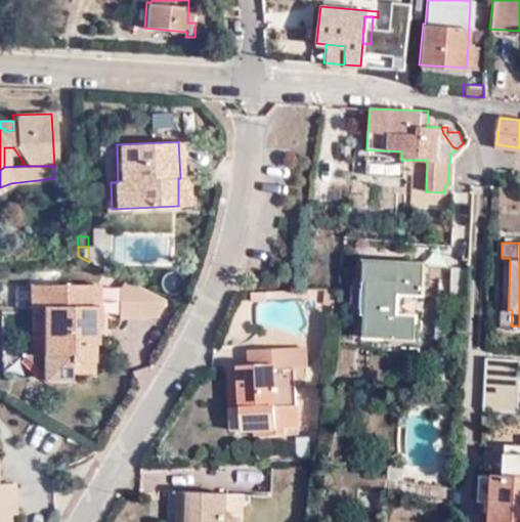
[(367,261),(364,292),(373,292),(373,307),(363,307),(361,338),(412,340),(413,315),(393,313),(395,293),(420,293),(422,264),(367,261)]
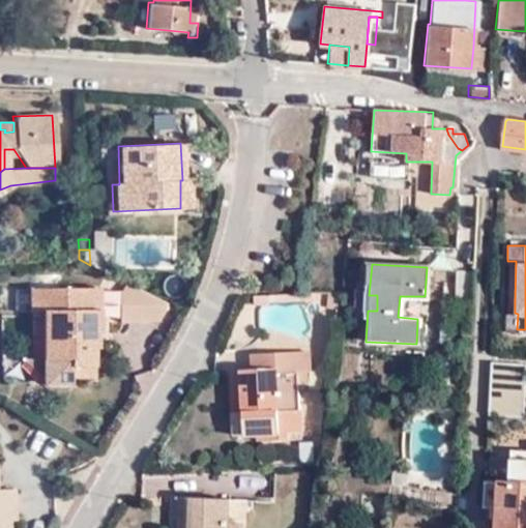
[(454,298),(465,299),(471,299),(473,270),(456,270),(454,298)]
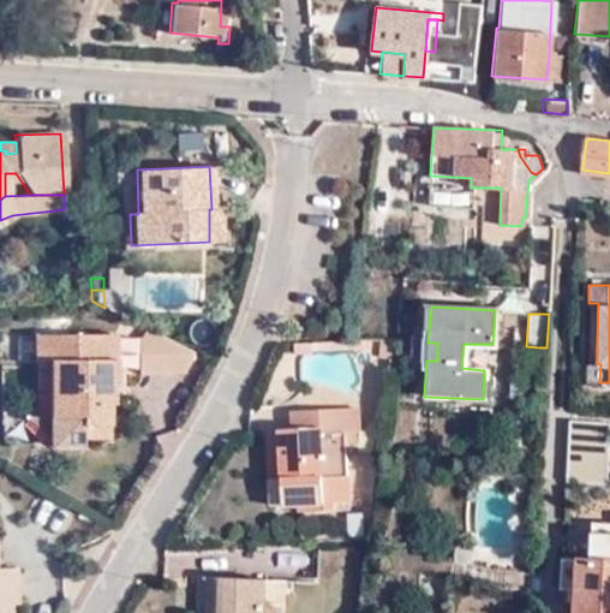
[(179,372),(189,351),(142,327),(135,340),(135,372),(179,372)]
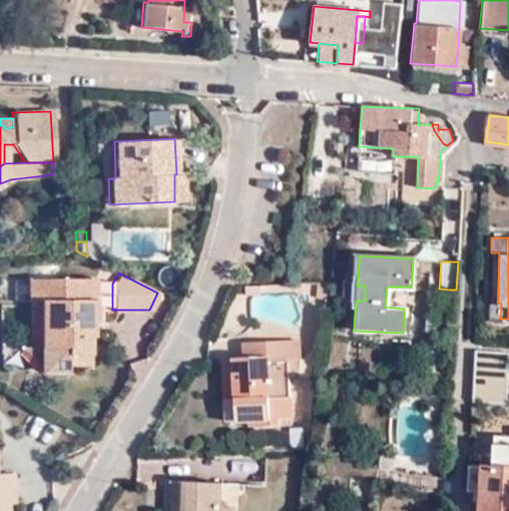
[(28,278),(28,300),(41,300),(41,364),(88,364),(88,336),(88,321),(94,322),(93,278),(28,278)]
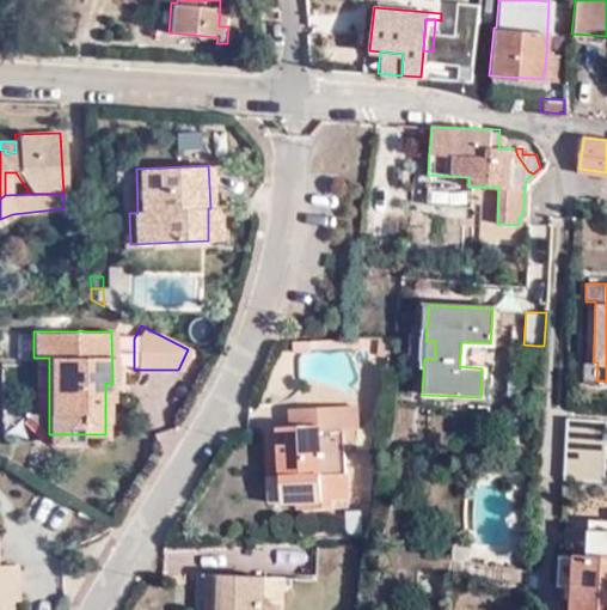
[(385,354),(386,340),(376,340),(375,353),(385,354)]
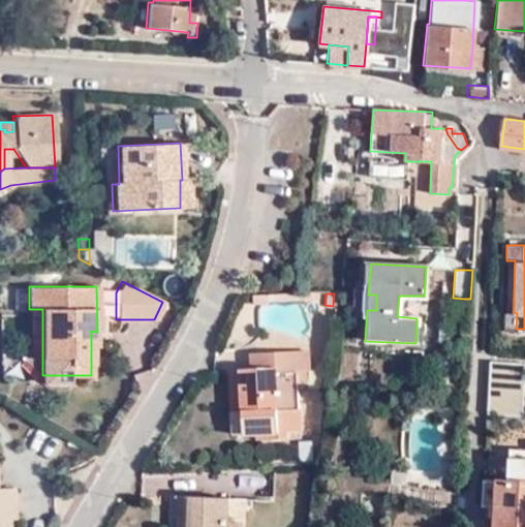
[(376,295),(368,295),(367,310),(376,310),(376,295)]
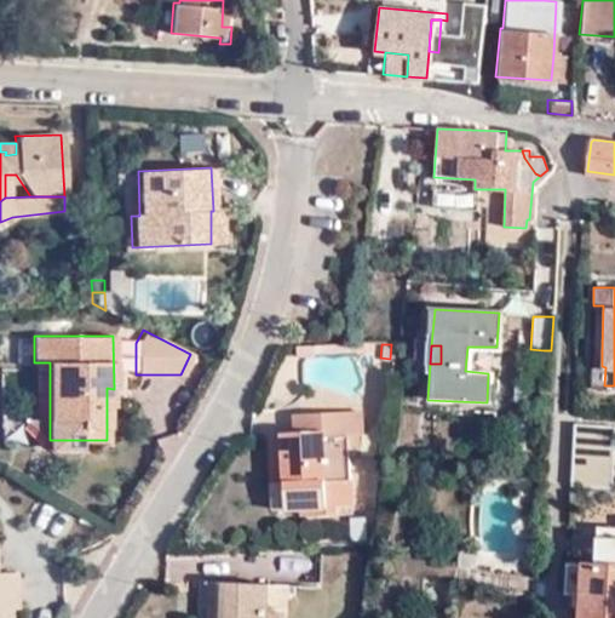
[(602,354),(590,366),(588,385),(604,385),(605,367),(602,366),(602,354)]
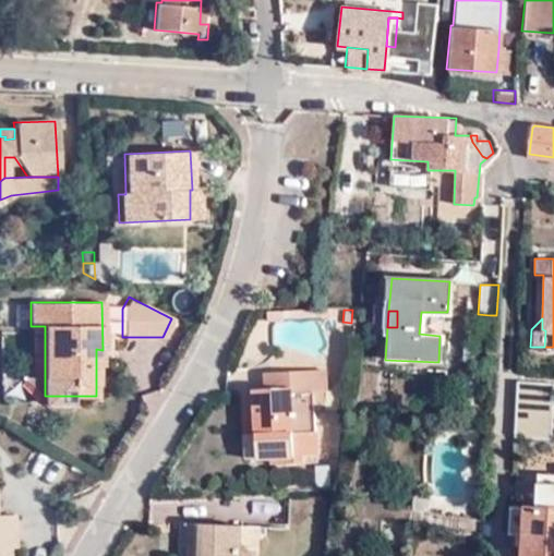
[(45,326),(31,326),(31,333),(37,333),(38,395),(45,396),(45,326)]
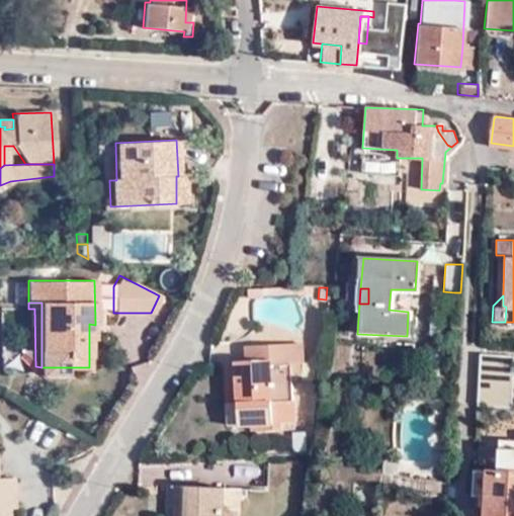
[(288,363),(296,362),(295,341),(268,344),(268,359),(242,360),(233,360),(235,402),(225,402),(226,425),(249,423),(256,422),(257,430),(276,429),(276,421),(288,421),(291,422),(289,382),(288,363)]
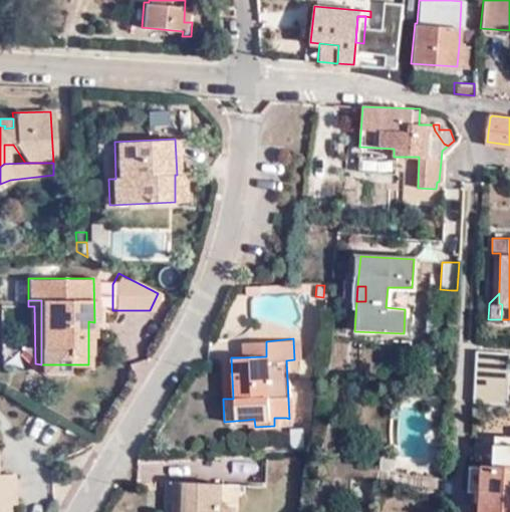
[(266,356),(266,341),(240,343),(240,357),(266,356)]
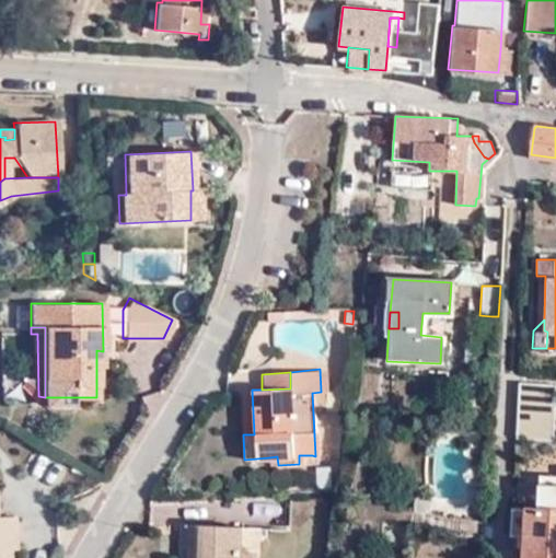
[(555,384),(519,383),(519,408),(555,407),(555,384)]
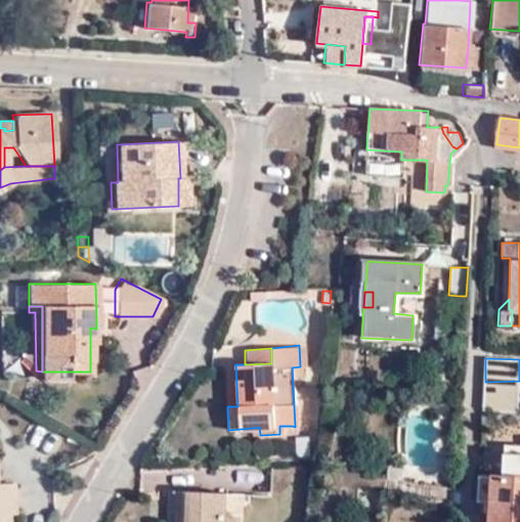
[(237,406),(235,364),(225,364),(227,406),(237,406)]
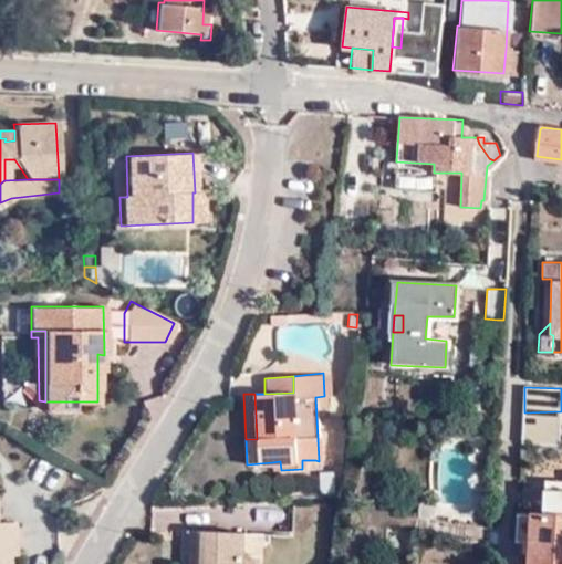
[(325,417),(324,396),(315,397),(316,418),(325,417)]
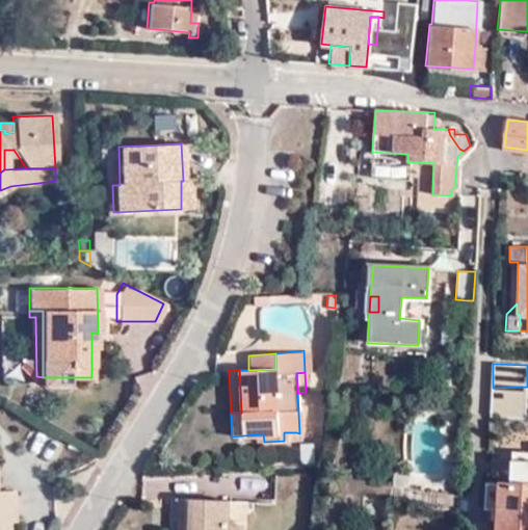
[(497,504),(496,518),(495,529),(527,529),(527,453),(512,453),(510,482),(485,482),(485,505),(493,505),(497,504)]
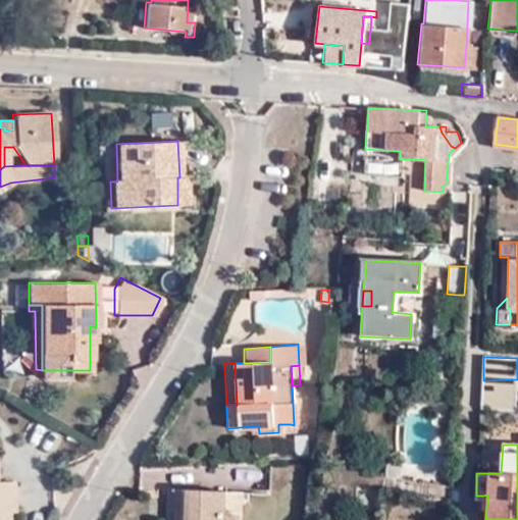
[(0,519),(5,519),(5,510),(11,511),(10,480),(0,480),(0,519)]
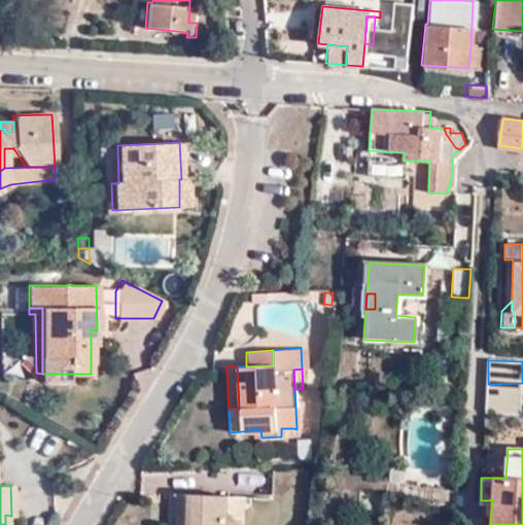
[(232,524),(233,519),(241,519),(242,497),(177,493),(175,524),(232,524)]
